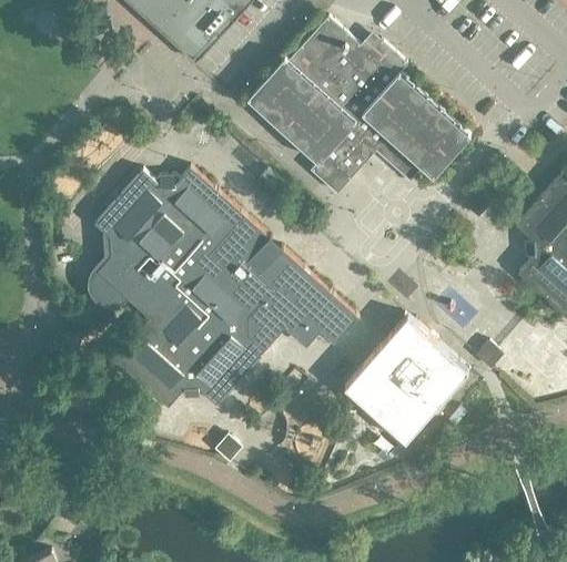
[(123,0),(195,63),(252,0),(123,0)]
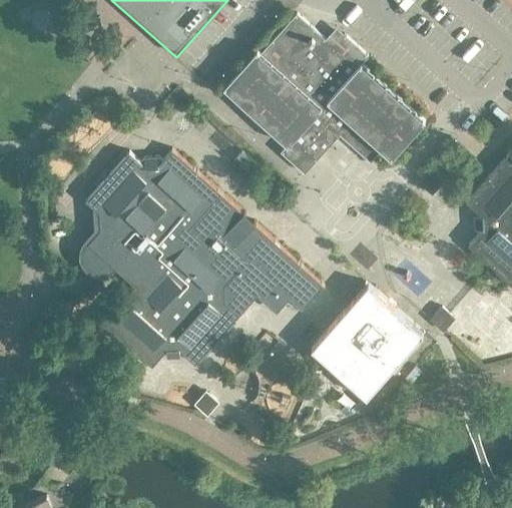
[(361,66),(368,59),(344,38),(333,50),(296,17),(261,56),(257,53),(223,90),(287,147),(280,154),(304,176),(339,137),(370,164),(381,152),(391,161),(425,123),(361,66)]
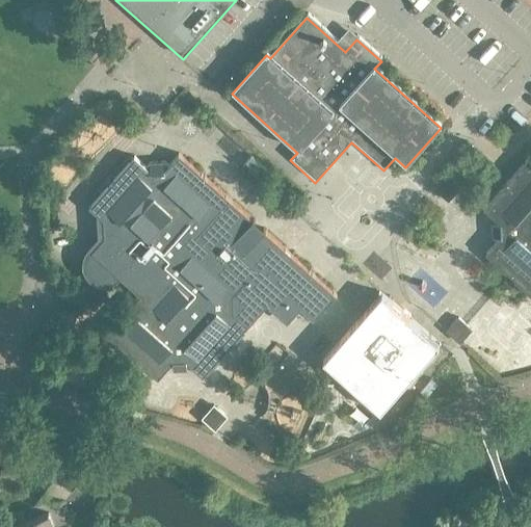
[(104,242),(91,256),(89,258),(88,260),(87,263),(86,269),(88,274),(91,280),(95,283),(100,285),(104,285),(109,284),(114,282),(116,280),(140,300),(107,338),(157,384),(170,369),(171,369),(171,375),(186,374),(185,368),(187,368),(202,381),(269,306),(286,320),(296,309),(313,325),(336,300),(336,301),(337,299),(265,235),(266,234),(264,233),(259,237),(250,230),(255,225),(254,222),(253,224),(178,158),(177,159),(178,159),(168,169),(164,165),(150,166),(145,172),(134,161),(88,212),(103,225),(104,242)]
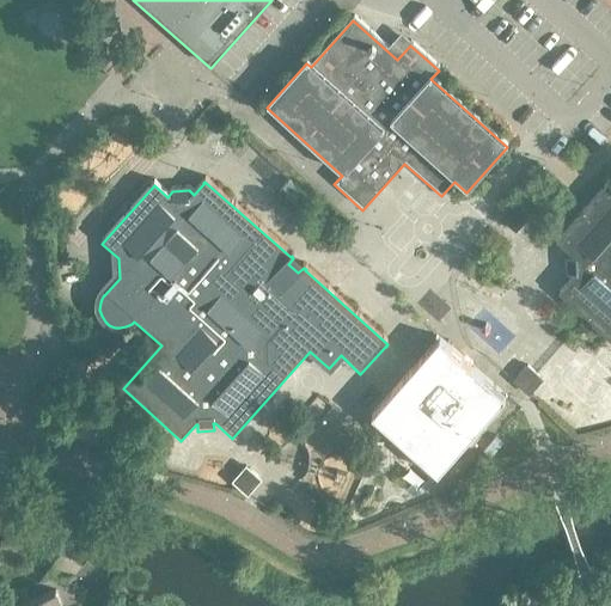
[(610,189),(608,187),(556,244),(573,259),(573,261),(564,261),(566,277),(574,277),(574,280),(558,297),(610,342),(610,189)]
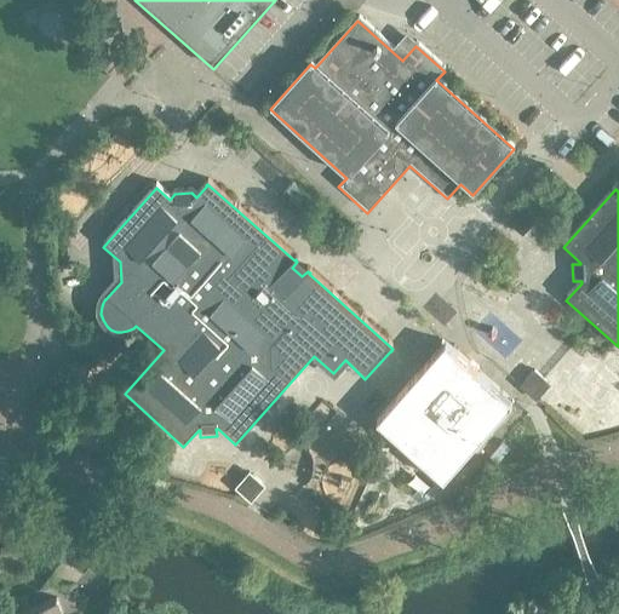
[(305,217),(304,216),(296,210),(288,218),(297,225),(305,217)]
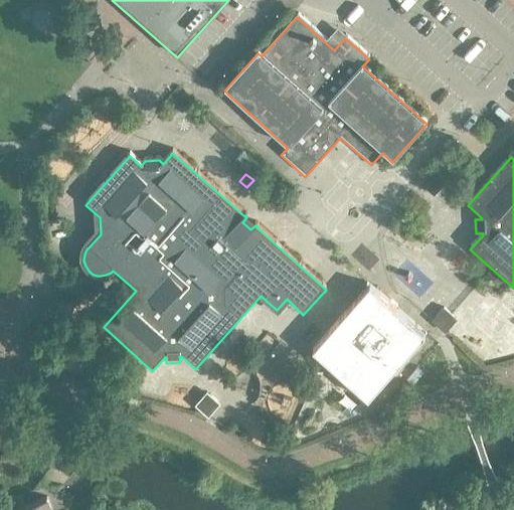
[(418,342),(361,296),(308,362),(365,408),(418,342)]
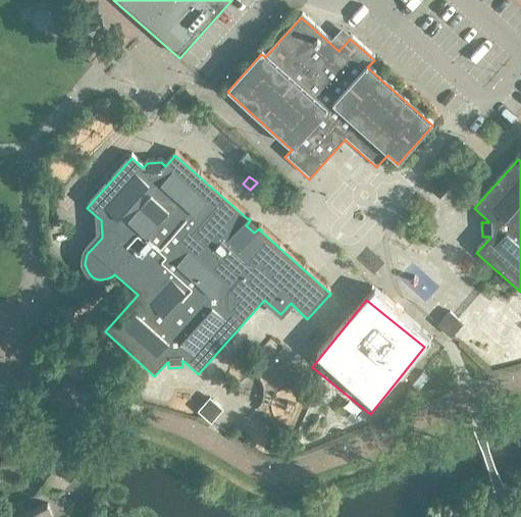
[(448,339),(459,325),(449,316),(437,329),(448,339)]
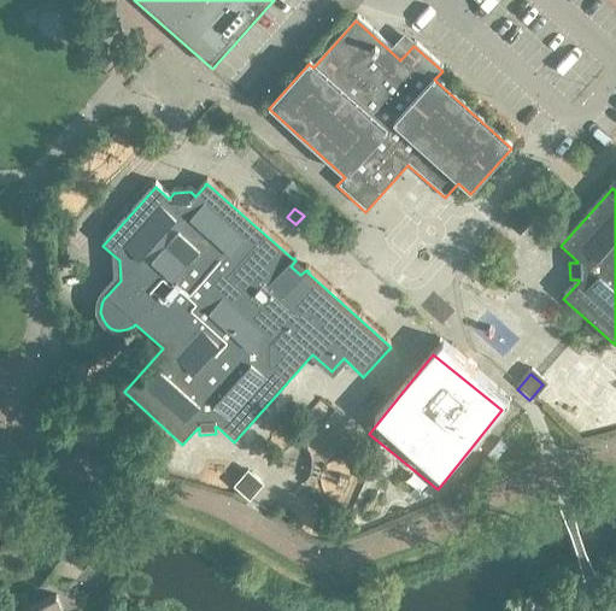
[(236,493),(248,504),(263,488),(251,477),(236,493)]
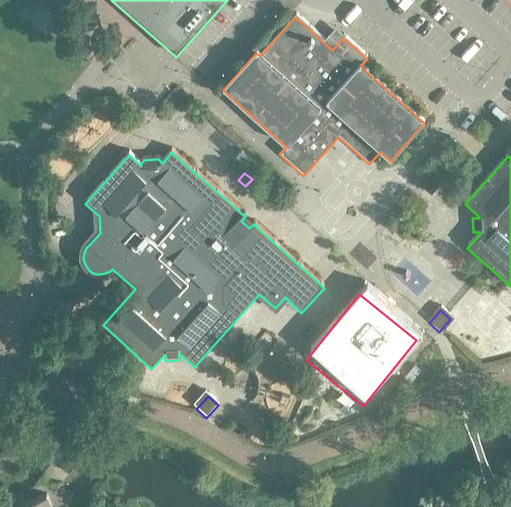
[(49,506),(46,497),(20,506),(49,506)]
